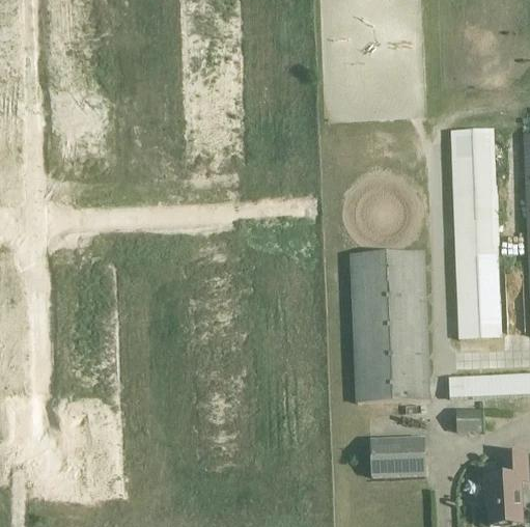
[(495,128),(450,130),(453,249),(458,339),(503,338),(500,262),(495,128)]
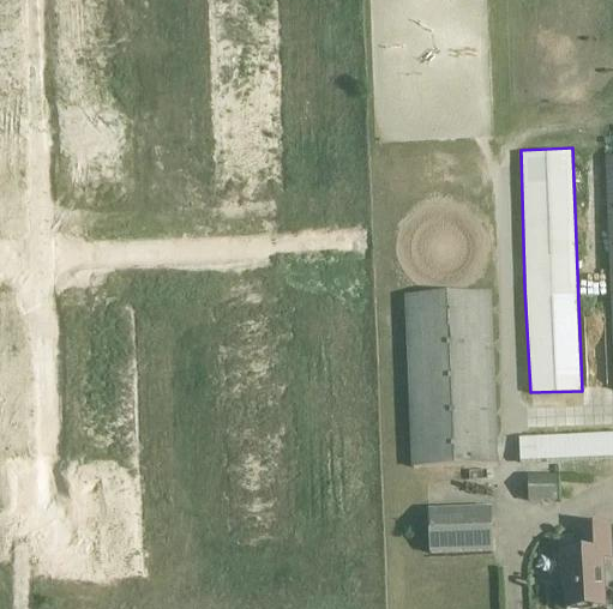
[(490,291),(468,290),(403,294),(410,465),(498,462),(490,291)]
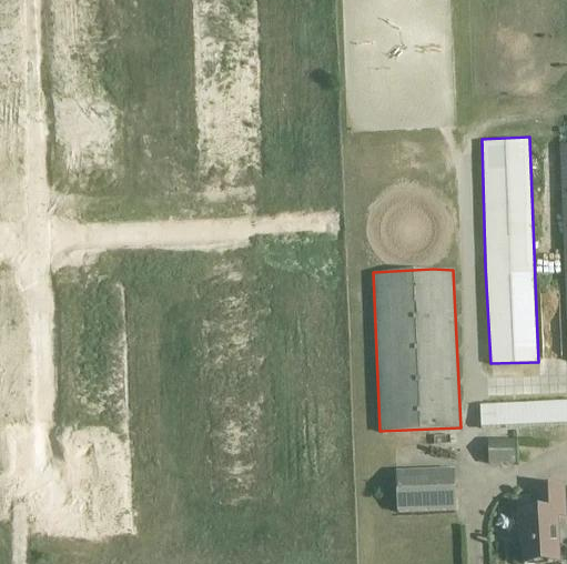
[(566,399),(479,403),(481,425),(566,421),(566,399)]
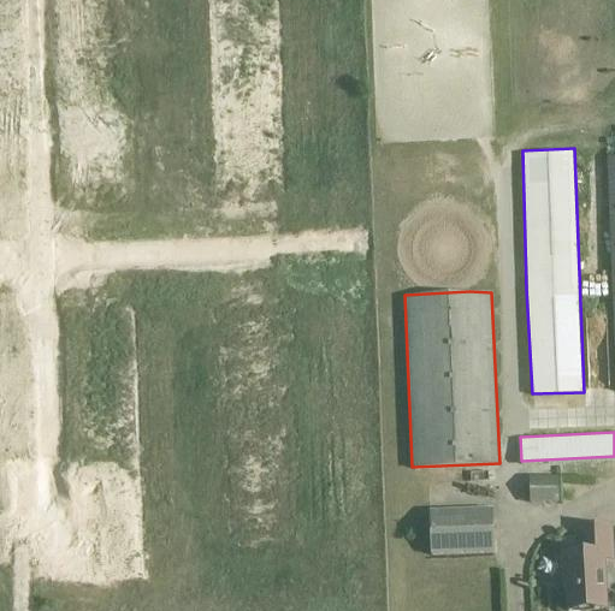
[(559,502),(559,475),(530,474),(528,500),(559,502)]
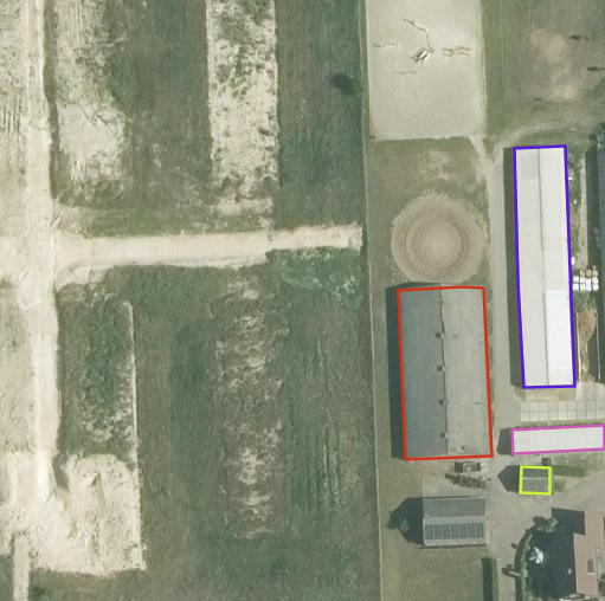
[(484,499),(423,502),(424,544),(486,542),(484,499)]
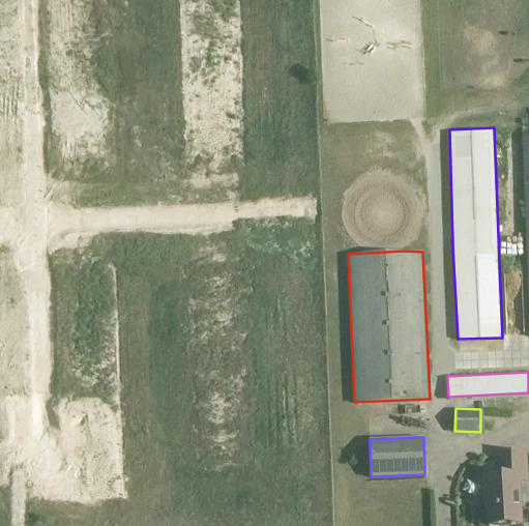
[(489,524),(521,522),(519,478),(526,478),(525,450),(502,451),(503,474),(483,475),(485,496),(487,496),(489,524)]
